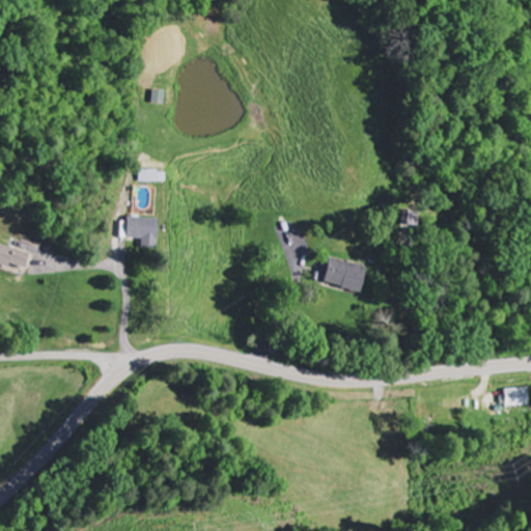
[(141,171),(141,183),(167,184),(167,172),(141,171)]
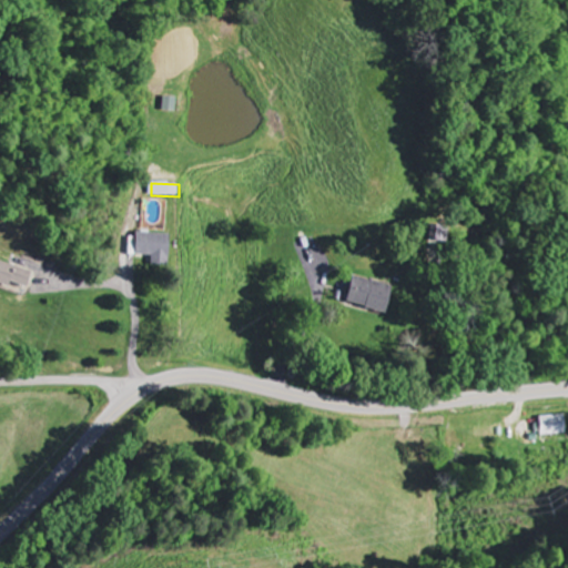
[(151,259),(151,264),(169,265),(170,234),(138,233),(137,257),(151,259)]
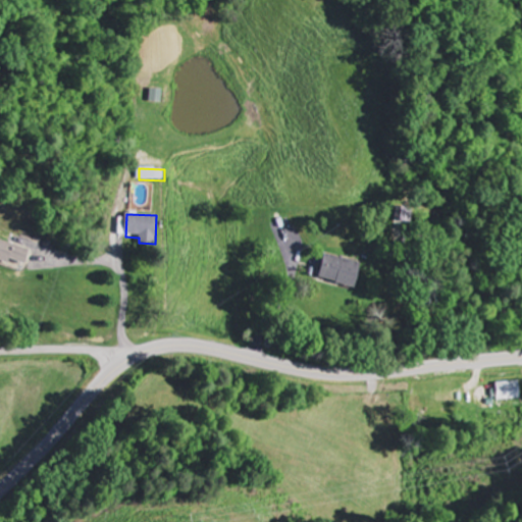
[(27,264),(31,250),(0,240),(0,260),(10,264),(11,260),(27,264)]
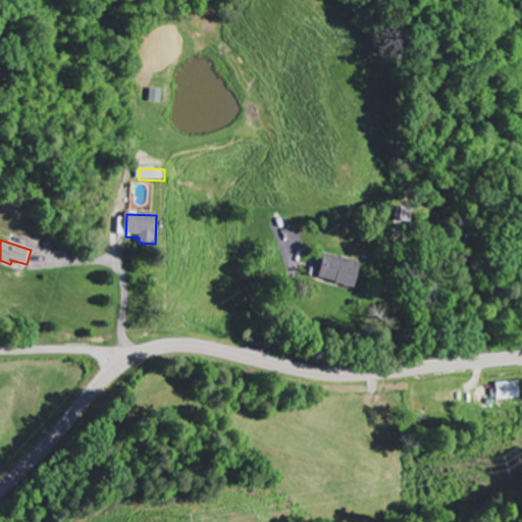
[(319,278),(356,288),(361,263),(324,255),(319,278)]
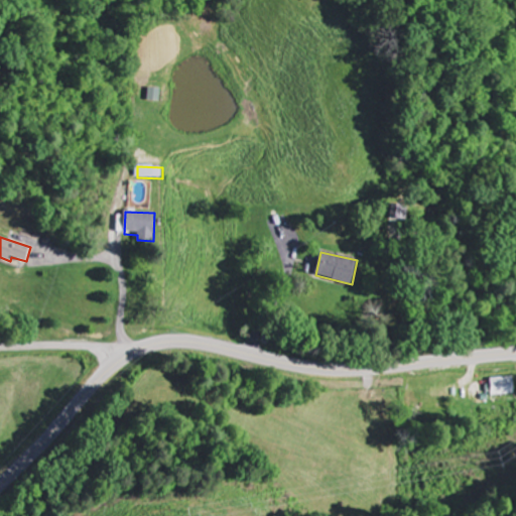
[(515,378),(495,379),(496,396),(515,395),(515,378)]
